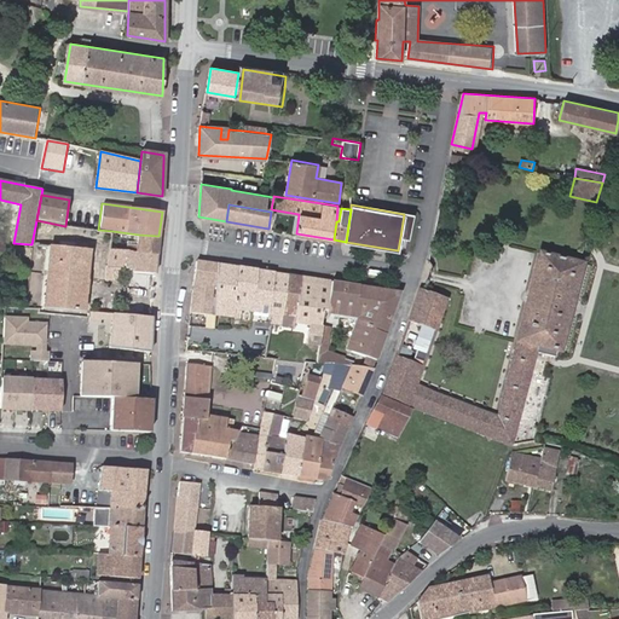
[(291,213),(288,232),(296,233),(299,214),(291,213)]
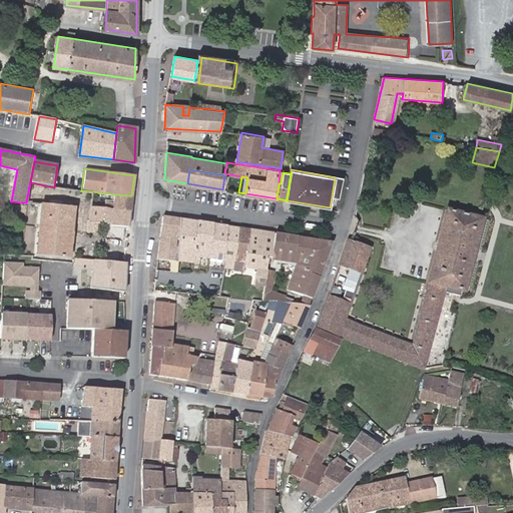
[(339,198),(342,178),(335,177),(332,196),(339,198)]
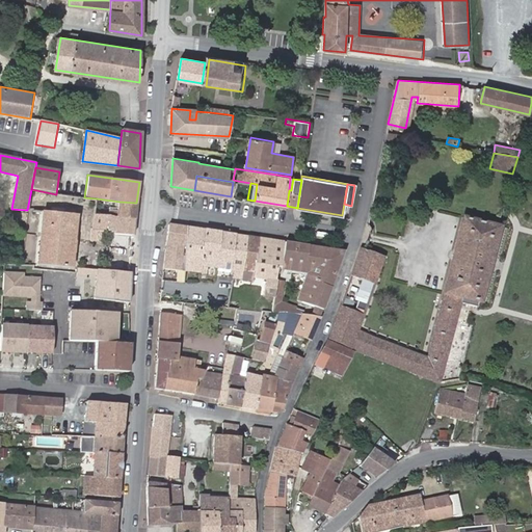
[(118,211),(109,210),(109,216),(135,219),(136,203),(120,202),(118,211)]
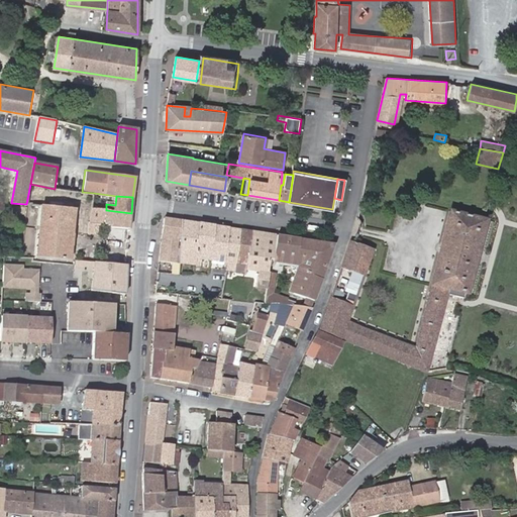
[(74,259),(78,208),(42,204),(38,255),(74,259)]
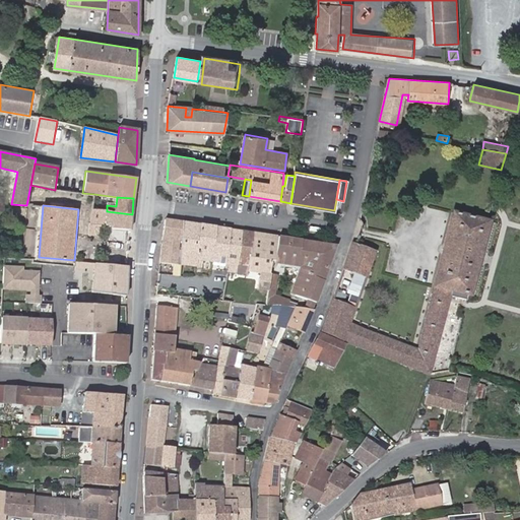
[(107,211),(102,210),(92,209),(90,222),(106,223),(111,228),(130,230),(132,214),(107,211)]
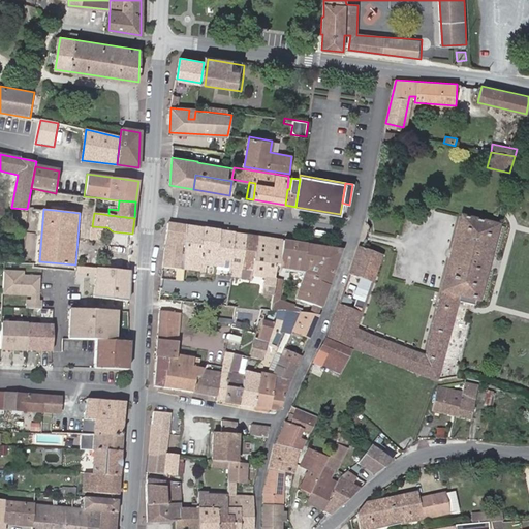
[(443,291),(426,355),(354,329),(361,312),(338,303),(335,314),(331,324),(325,335),(436,380),(457,301),(469,304),(474,306),(476,299),(478,300),(498,225),(495,224),(462,216),(441,291),(443,291)]
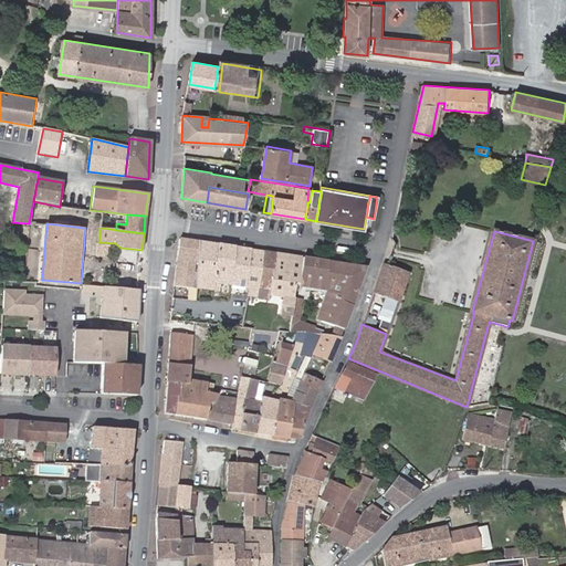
[(175,285),(197,287),(199,241),(179,238),(175,285)]
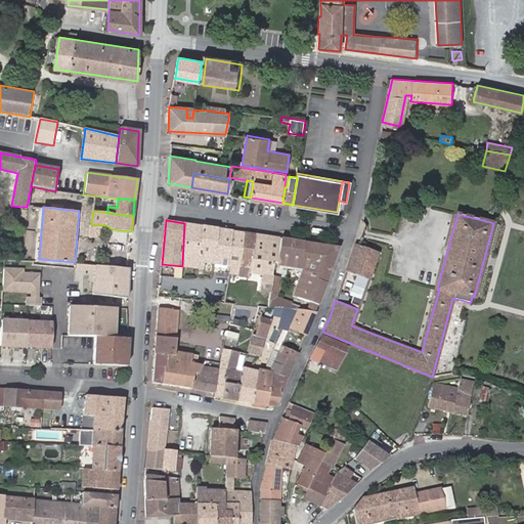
[(204,268),(205,261),(231,265),(238,266),(244,232),(184,223),(182,266),(182,273),(181,277),(195,279),(197,272),(201,273),(202,268),(204,268)]
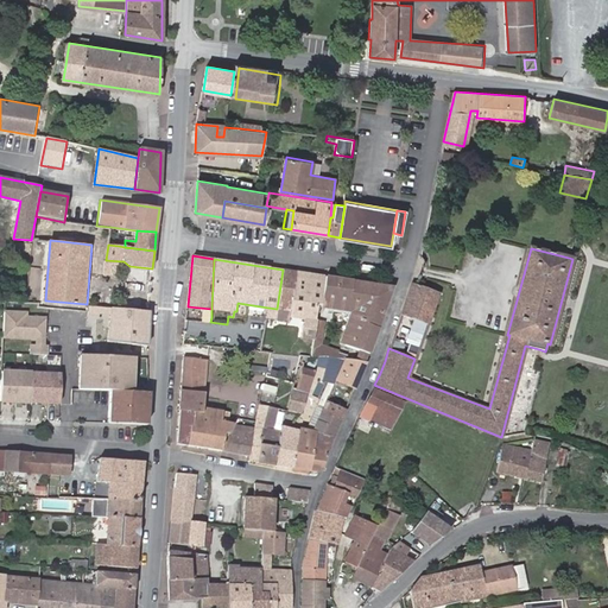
[(290,315),(304,318),(302,337),(314,339),(317,321),(320,305),(324,277),(283,270),(277,309),(291,310),(290,315)]
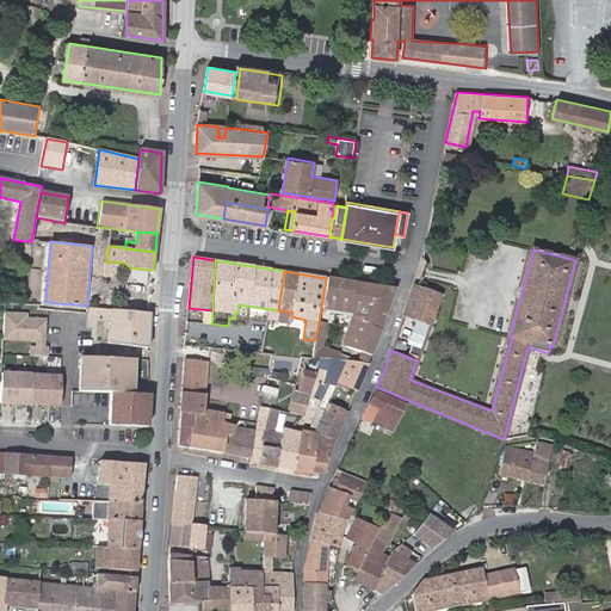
[(355,312),(343,345),(362,351),(371,355),(395,289),(326,278),(321,307),(355,312)]
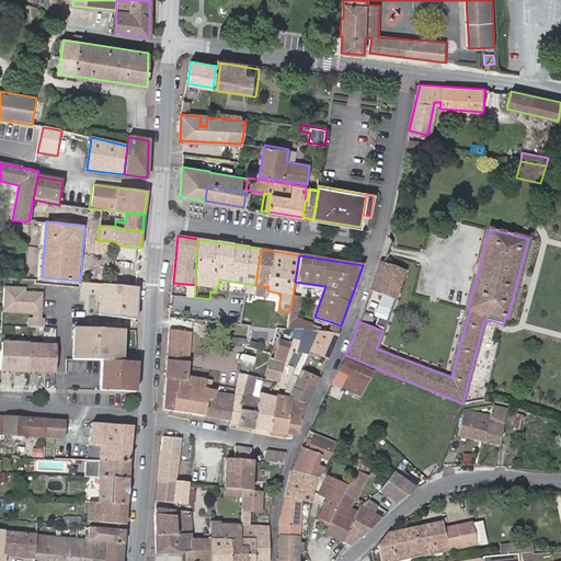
[(379,261),(370,290),(386,296),(395,299),(405,271),(379,261)]
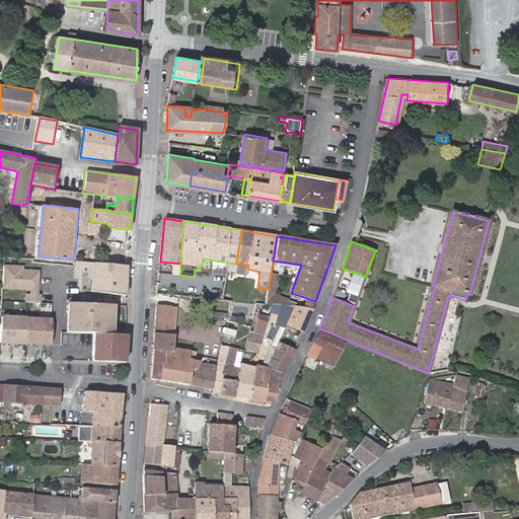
[(126,266),(76,262),(76,266),(76,270),(89,272),(89,268),(94,269),(92,290),(125,293),(127,266),(126,266)]
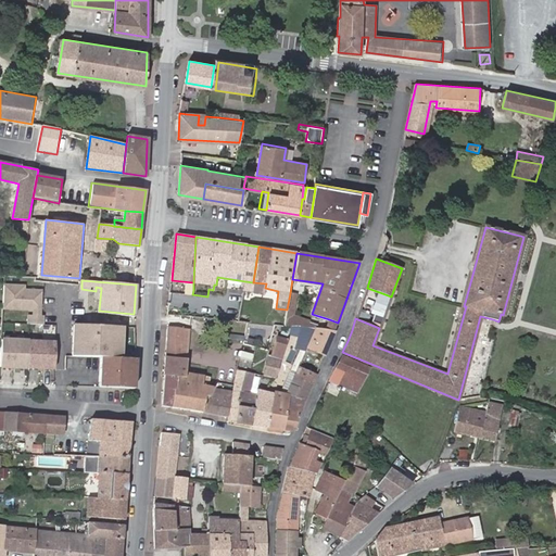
[(25,285),(3,283),(2,311),(33,313),(33,314),(27,314),(27,325),(45,326),(46,316),(41,316),(42,290),(25,289),(25,285)]
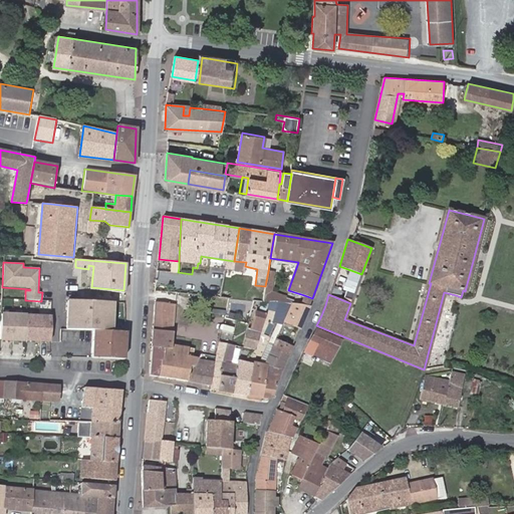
[(272,290),(274,271),(268,271),(265,286),(263,301),(270,301),(278,301),(291,303),(293,299),(272,290)]
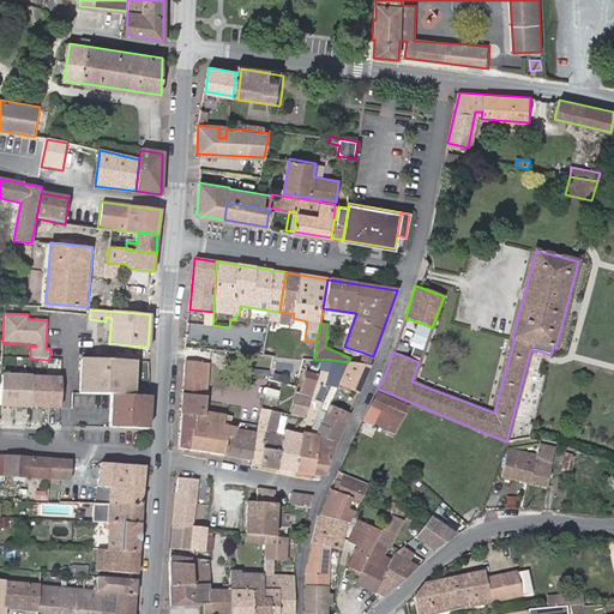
[(410,342),(425,347),(432,327),(422,324),(419,333),(414,332),(410,342)]
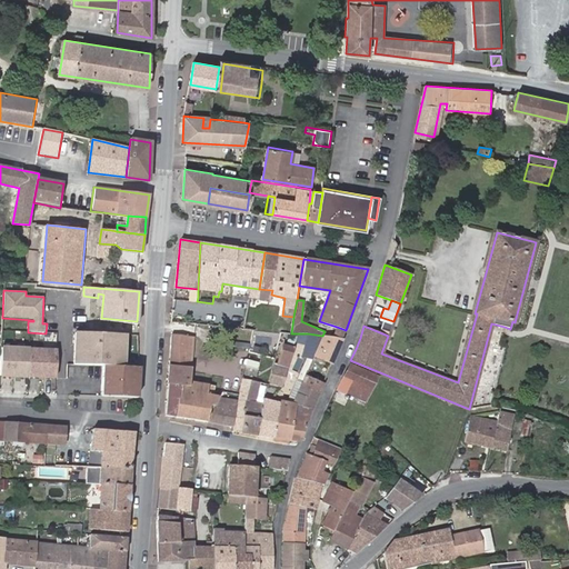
[(256,320),(247,319),(246,329),(253,330),(255,330),(256,320)]
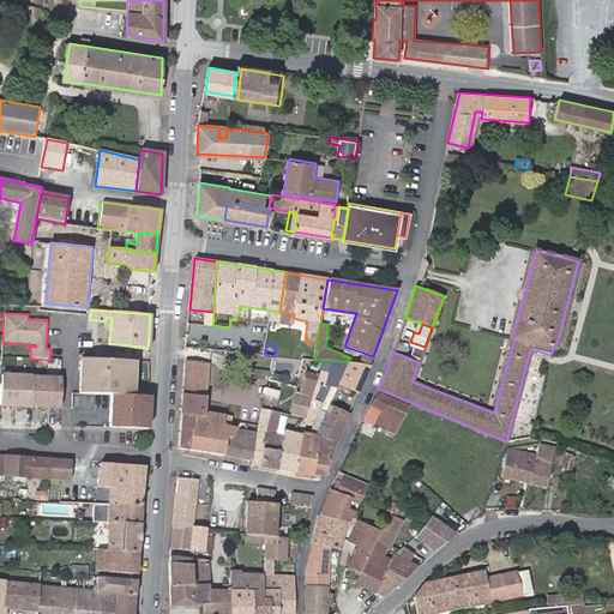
[(363,353),(360,363),(369,365),(373,356),(363,353)]
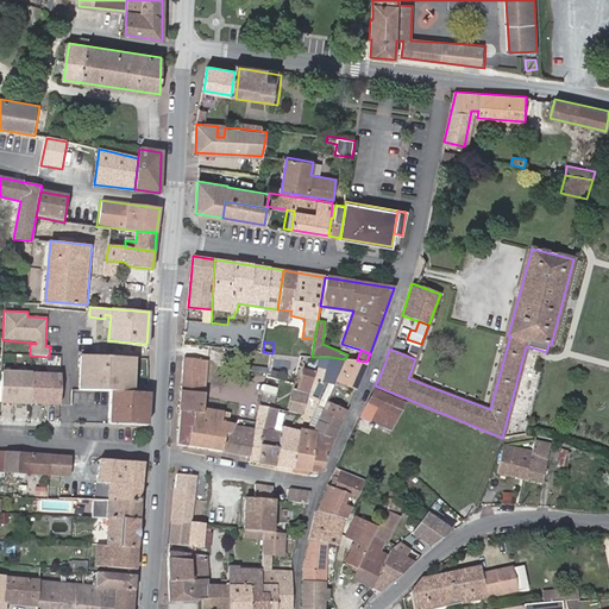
[(82,355),(81,372),(111,374),(112,356),(82,355)]
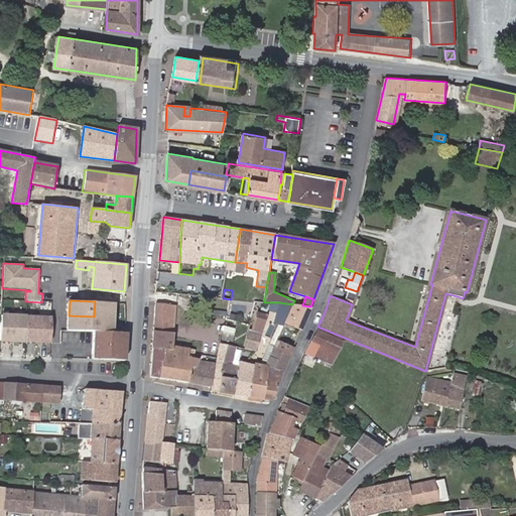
[(117,302),(95,301),(94,316),(94,331),(116,332),(117,302)]
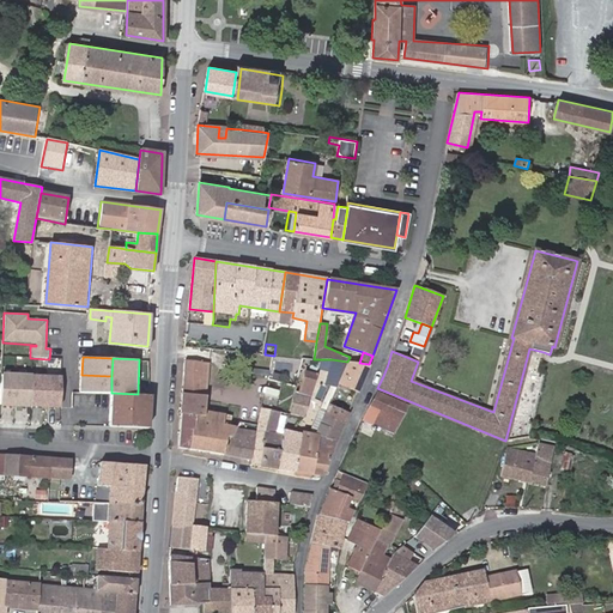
[(205,395),(206,381),(208,362),(184,359),(182,393),(205,395)]
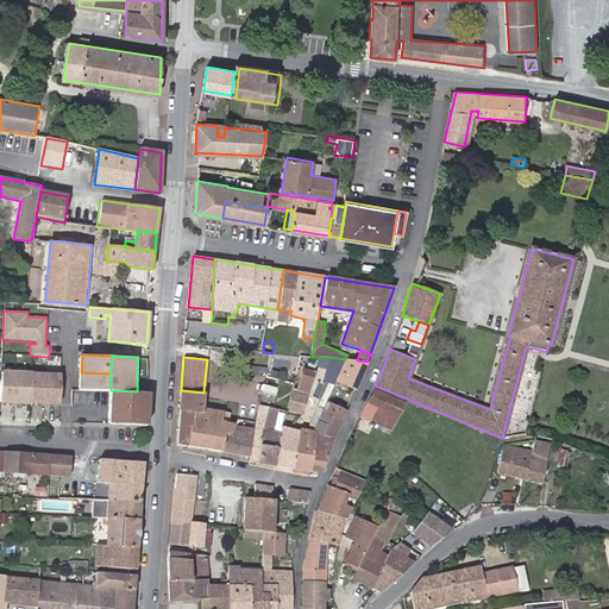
[(330,357),(322,378),(327,381),(334,383),(345,359),(330,357)]
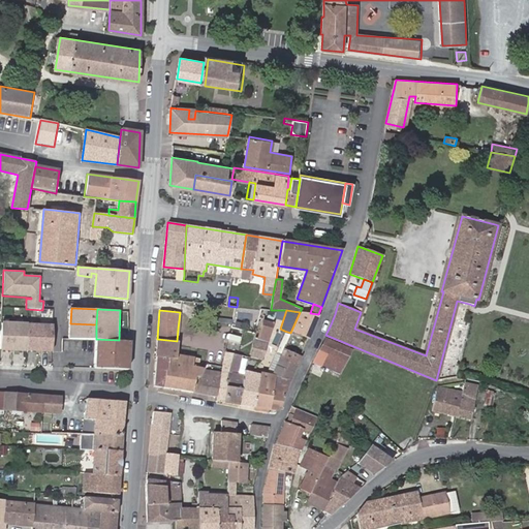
[(300,312),(290,333),(279,358),(297,365),(318,314),(310,313),(300,312)]
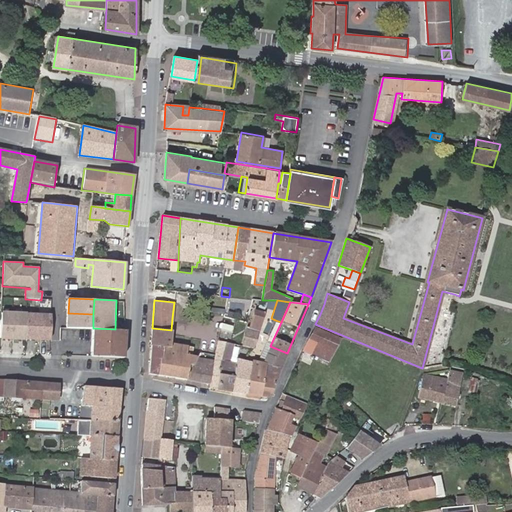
[(249,329),(260,332),(265,313),(255,310),(249,329)]
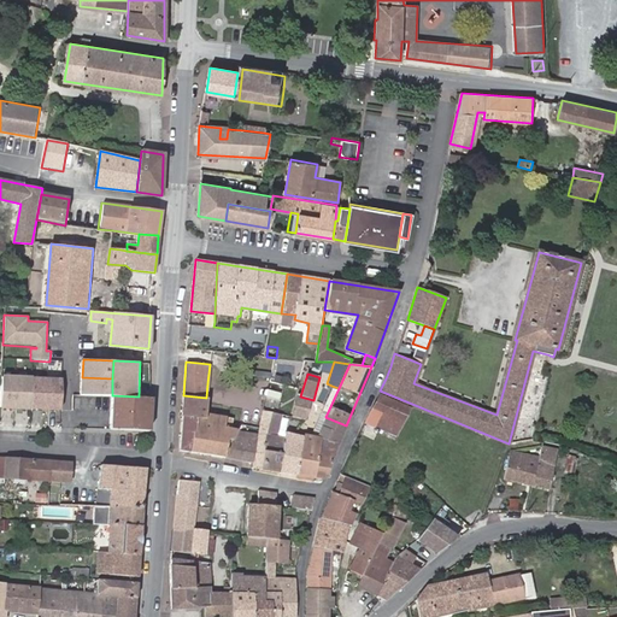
[(62,410),(64,378),(4,375),(3,407),(62,410)]
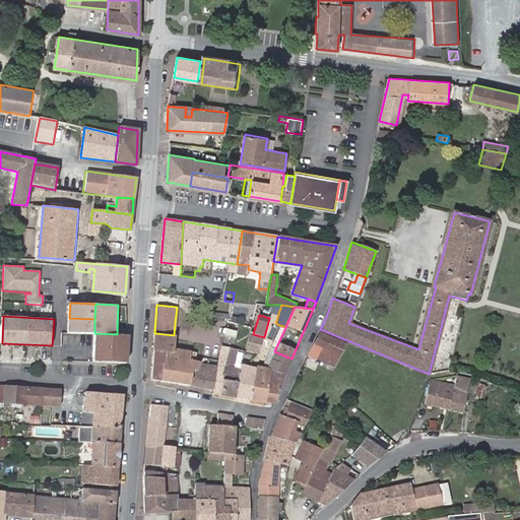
[(94,319),(69,318),(69,332),(94,333),(94,319)]
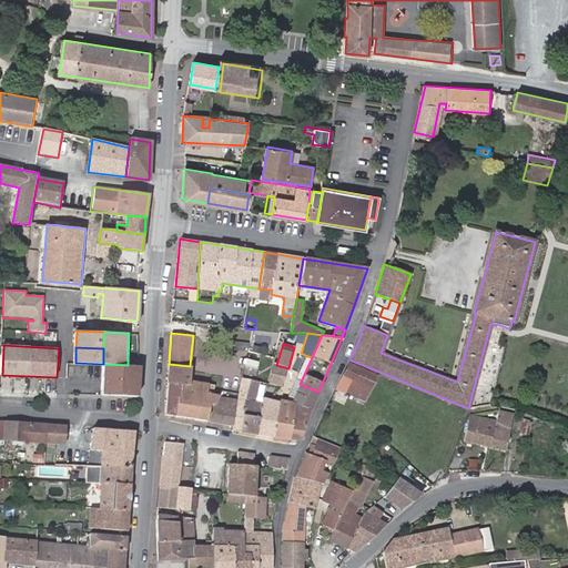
[(128,365),(103,364),(102,394),(141,396),(142,366),(128,365)]
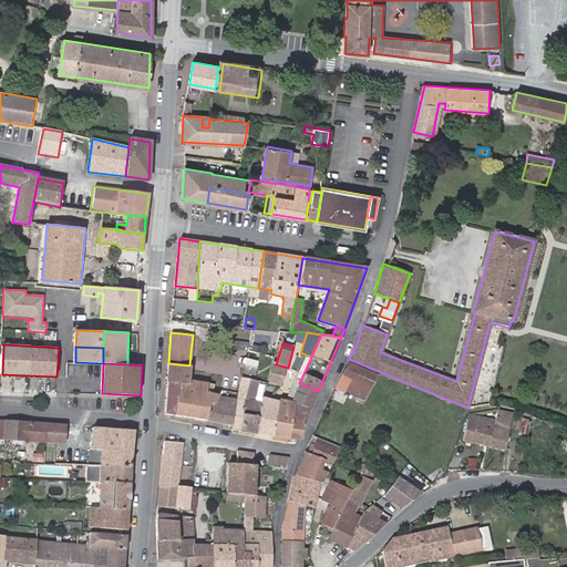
[(188,384),(188,379),(189,366),(168,363),(167,381),(182,383),(188,384)]
